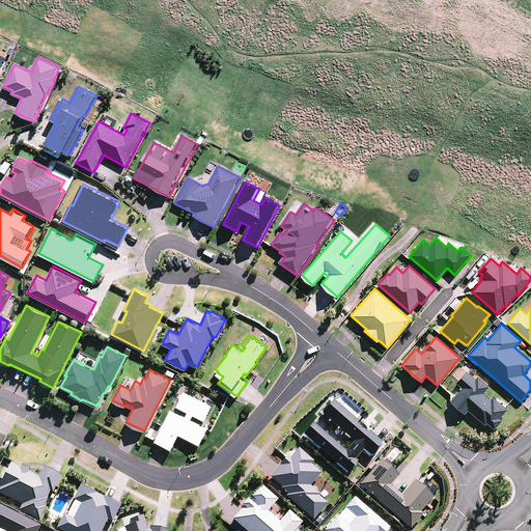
[(469,410),(485,425),(487,423),(495,429),(503,420),(500,417),(507,409),(494,396),(491,399),(483,393),(490,386),(478,376),(476,379),(467,371),(456,383),(463,388),(450,401),(465,414),(469,410)]
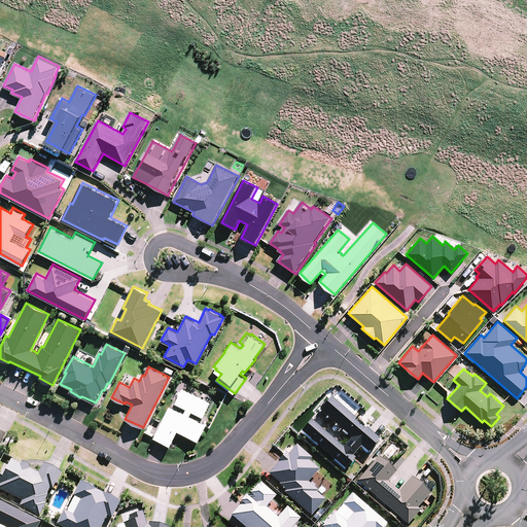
[(184,413),(170,405),(154,436),(171,445),(178,430),(199,441),(207,424),(190,416),(192,411),(204,417),(211,401),(183,387),(175,402),(186,408),(184,413)]
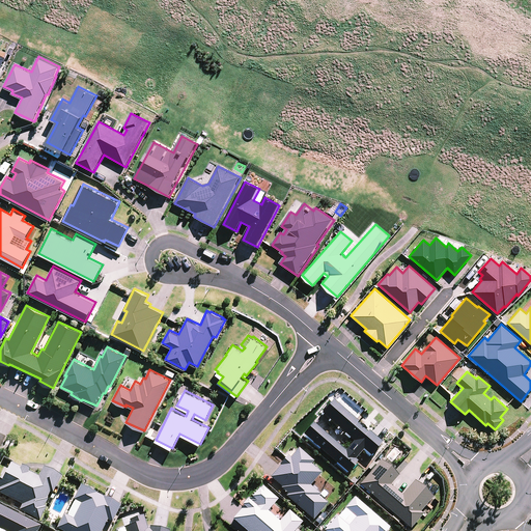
[(353,442),(344,451),(312,423),(302,436),(346,473),(357,462),(355,459),(362,450),(369,456),(382,443),(368,431),(366,434),(364,431),(366,429),(359,424),(358,426),(356,424),(357,422),(332,400),(320,414),(353,442)]
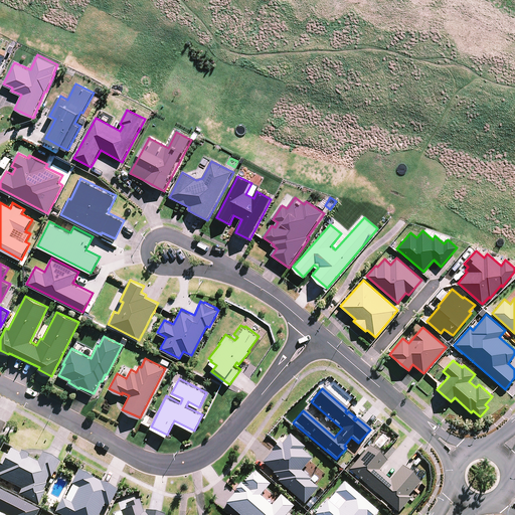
[(272,452),(262,464),(273,473),(272,474),(278,480),(277,482),(304,504),(317,489),(308,481),(310,479),(300,471),(311,459),(301,451),(304,448),(289,435),(281,445),(279,443),(277,444),(271,451),(272,452)]
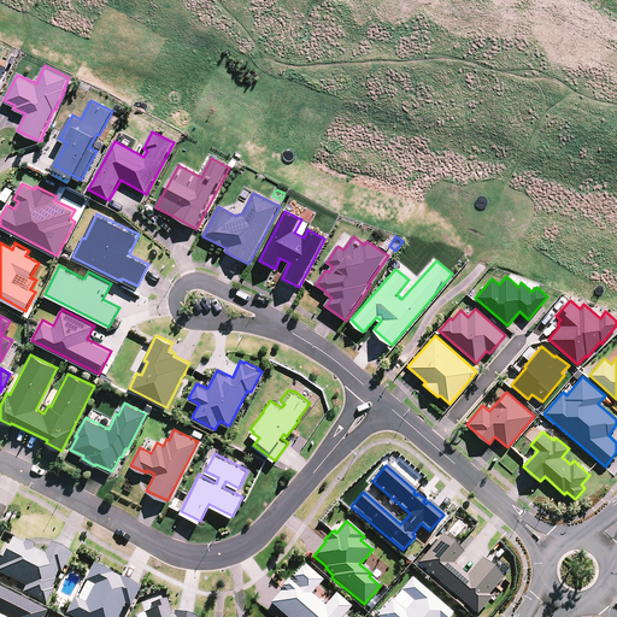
[(442,535),(417,564),(476,615),(491,597),(488,594),(503,577),(481,559),(466,576),(453,564),(463,553),(442,535)]
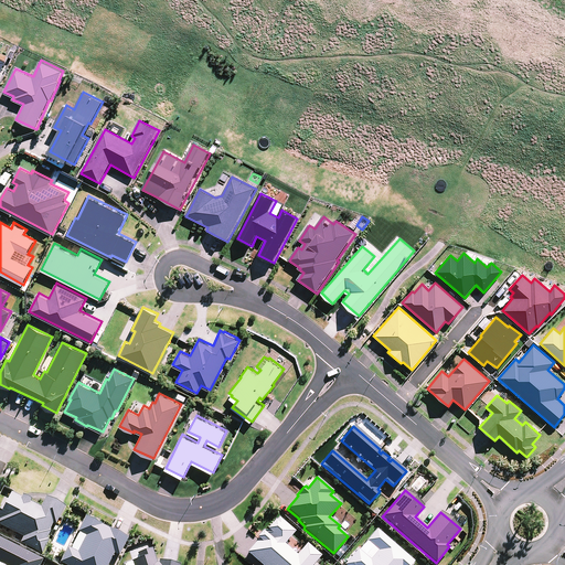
[(0,525),(23,537),(20,543),(42,554),(49,541),(46,540),(51,531),(49,531),(53,523),(55,525),(65,507),(46,497),(41,508),(30,502),(31,500),(22,496),(22,498),(11,492),(6,504),(3,503),(0,508),(0,525)]
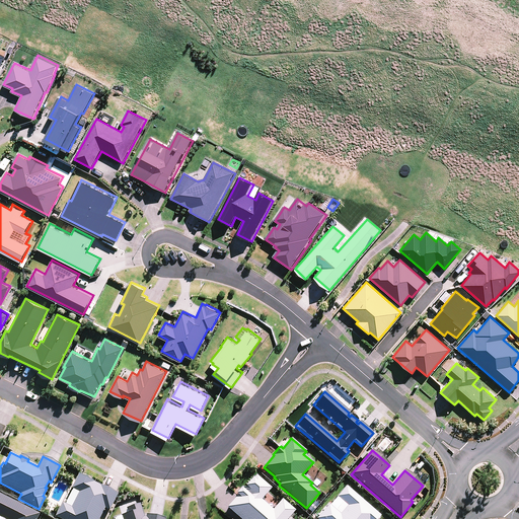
[(62,503),(56,516),(61,518),(98,518),(104,508),(108,510),(118,494),(78,474),(71,489),(72,490),(65,504),(62,503)]
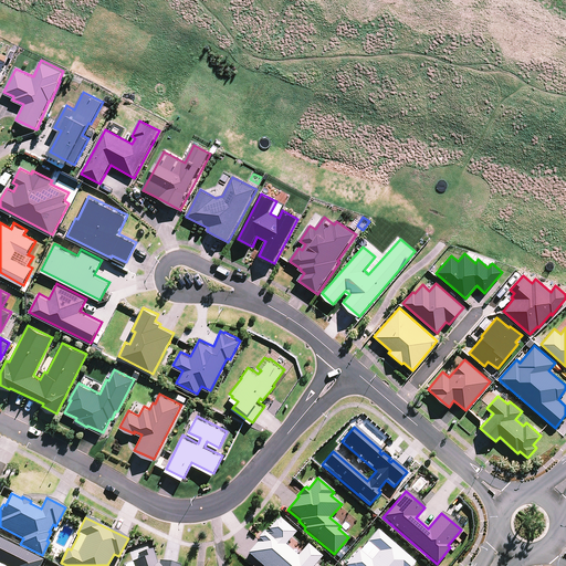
[(259,541),(248,554),(261,565),(313,565),(322,557),(307,545),(297,556),(285,545),(295,533),(279,519),(276,522),(275,521),(268,531),(269,531),(265,534),(263,532),(258,538),(259,541)]
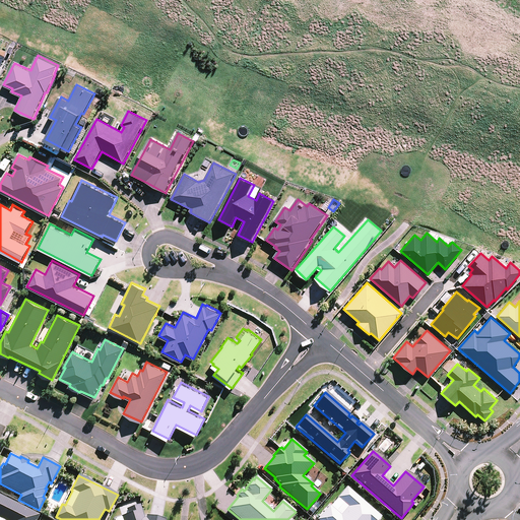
[(329,506),(316,519),(378,519),(381,517),(346,486),(337,498),(343,504),(336,512),(329,506)]
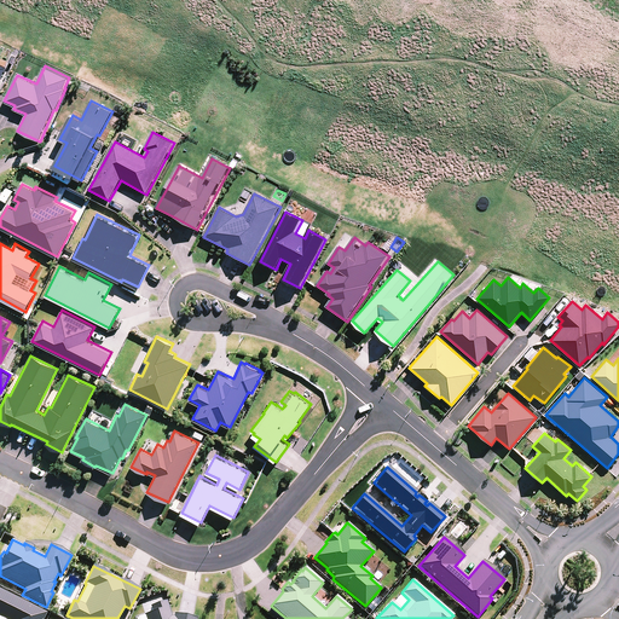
[(42,618),(46,613),(0,590),(0,618),(42,618)]
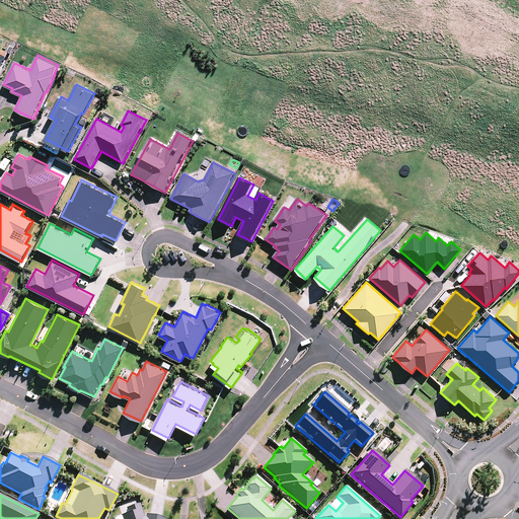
[(113,518),(164,518),(165,518),(146,515),(145,517),(144,517),(139,504),(126,509),(128,513),(121,515),(122,516),(114,518),(113,518)]
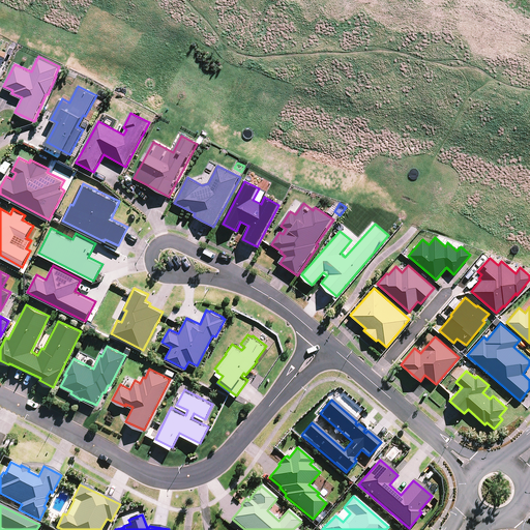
All buildings are outlined.
